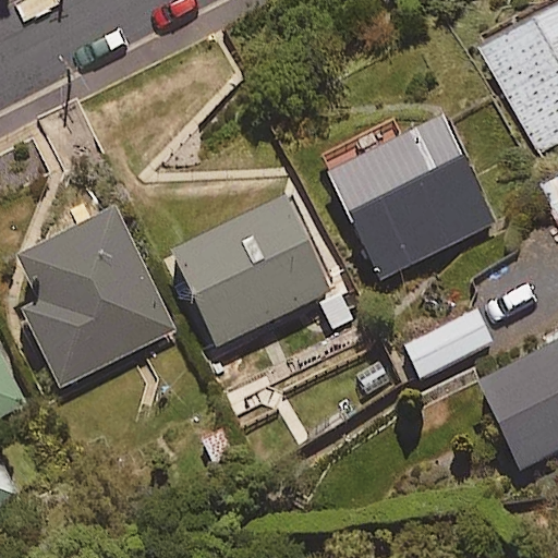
[(557,5),(481,47),(536,155),(557,143),(557,5)]
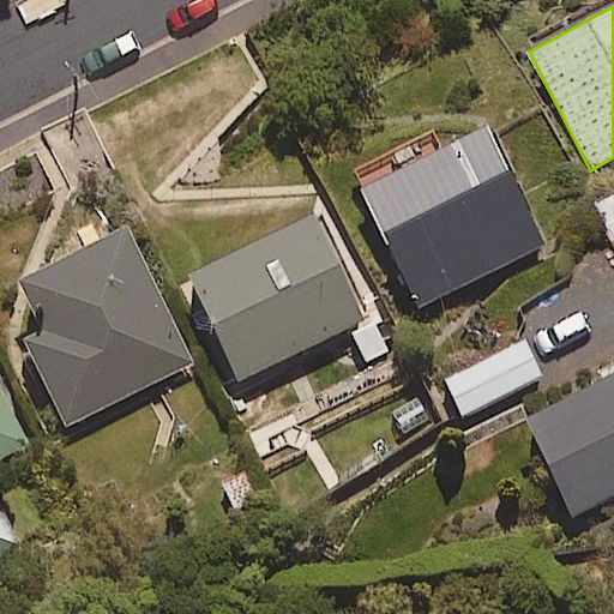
[(354,173),(421,307),(549,245),(492,127),(449,149),(439,131),(354,173)]
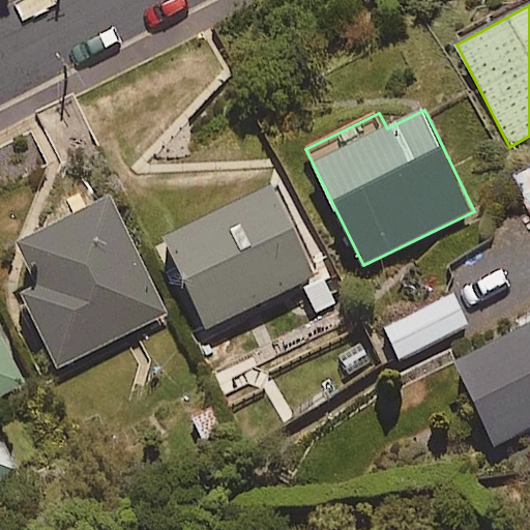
[(529,169),(514,177),(529,207),(529,169)]
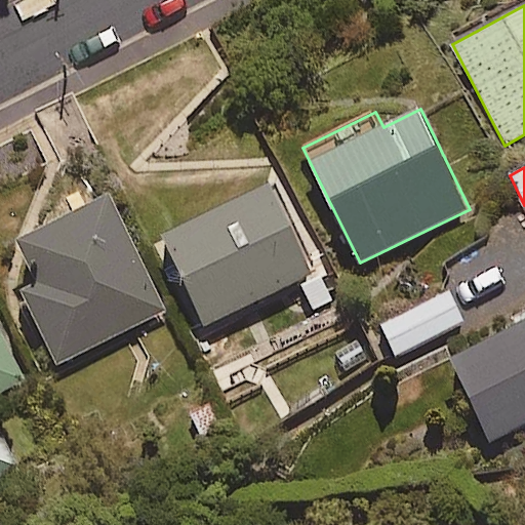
[(164,240),(205,326),(314,274),(273,188),(164,240)]
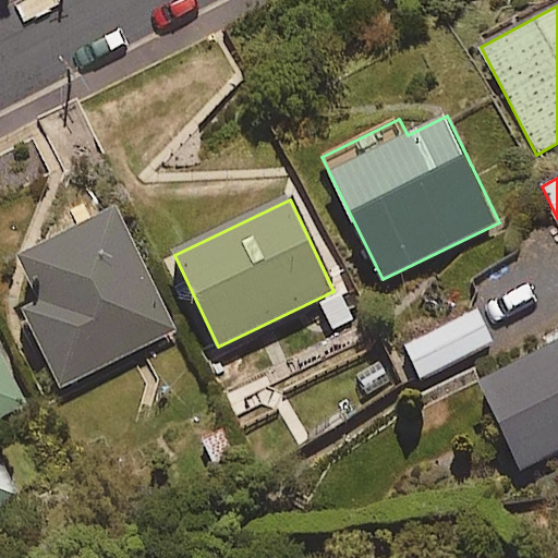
[(21,295),(65,387),(176,334),(117,213),(23,257),(37,288),(21,295)]
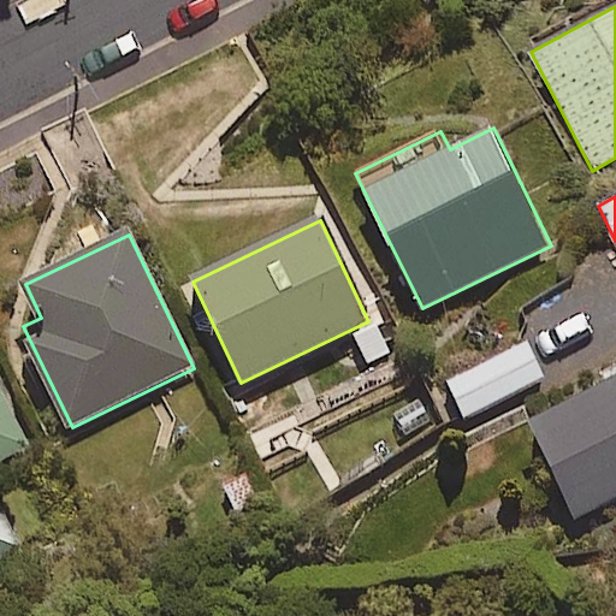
[(380,318),(349,332),(367,372),(400,357),(380,318)]
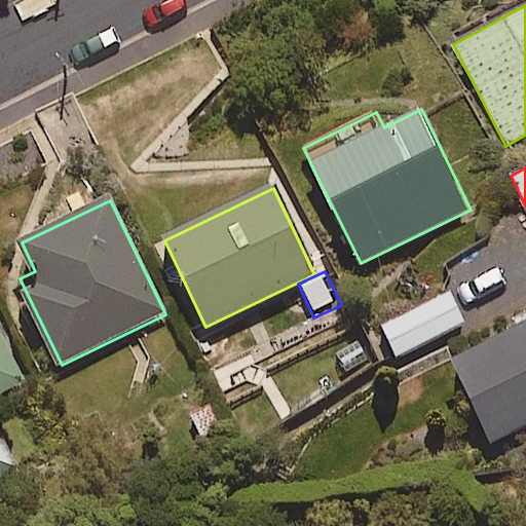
[(465,324),(451,294),(383,327),(397,357),(465,324)]
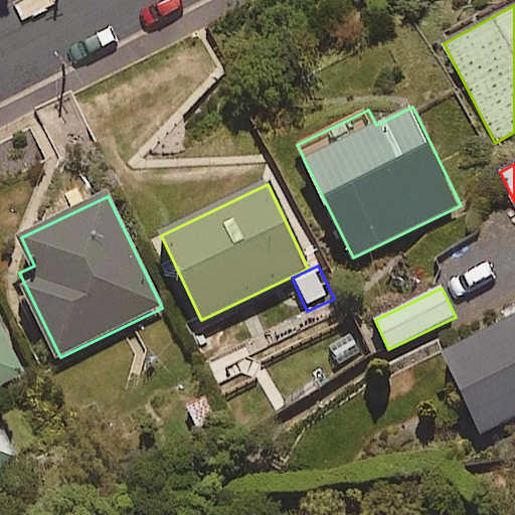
[(444,353),(485,433),(514,417),(514,308),(505,313),(509,320),(444,353)]
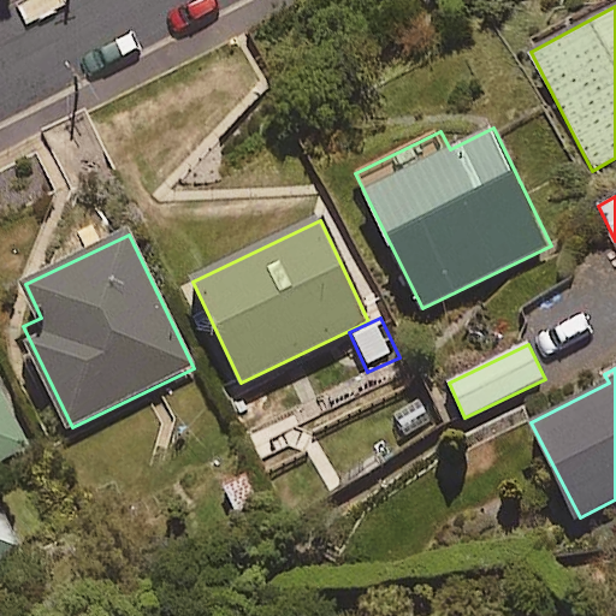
[(0,561),(24,549),(0,501),(0,462),(28,448),(0,391),(0,561)]
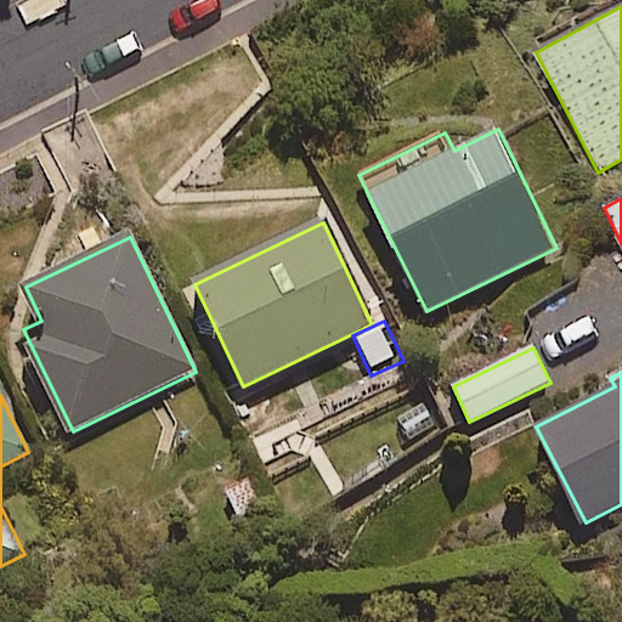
All buildings are outlined.
